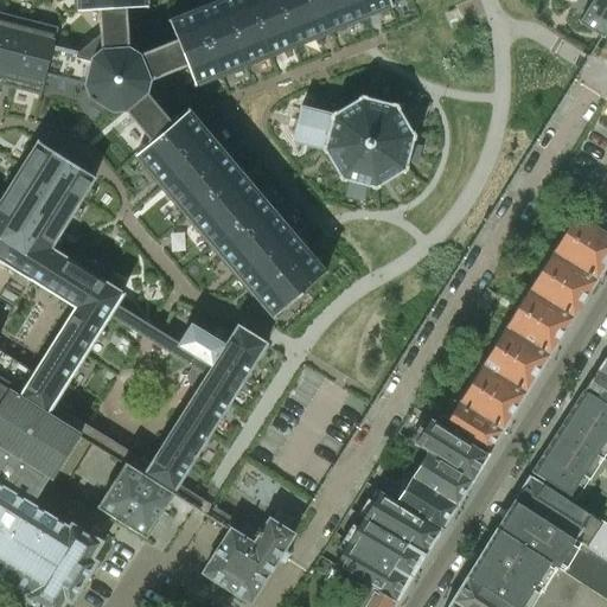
[(0,84),(40,95),(45,75),(84,85),(89,96),(93,98),(89,106),(103,114),(108,108),(112,110),(123,110),(149,141),(134,154),(185,215),(184,216),(186,218),(187,217),(270,317),(324,272),(187,109),(172,122),(155,103),(163,75),(186,65),(193,85),(385,8),(390,6),(387,0),(217,0),(167,20),(176,39),(138,55),(128,49),(126,8),(146,7),(145,0),(75,0),(76,10),(76,11),(97,10),(98,34),(76,53),(52,48),(57,27),(8,16),(0,12),(0,84)]
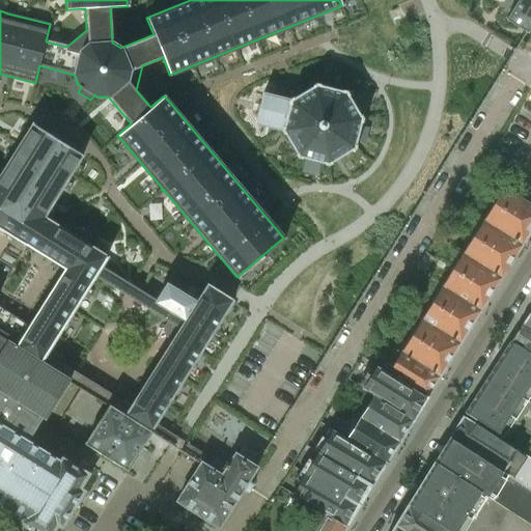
[(530,0),(516,0),(505,19),(527,32),(530,25),(530,0)]
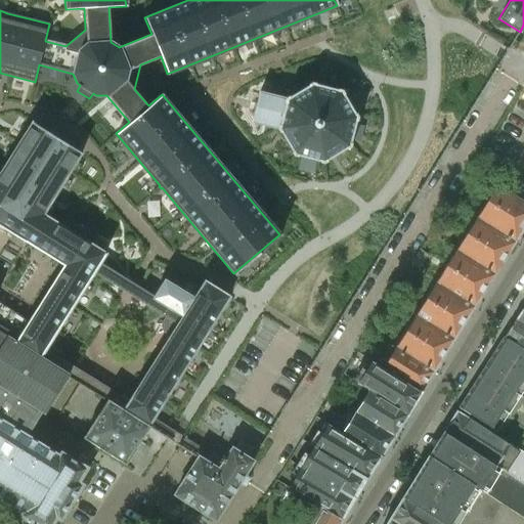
[(259,91),(252,122),(277,129),(279,132),(280,131),(292,151),(294,155),(297,157),(298,156),(320,161),(319,162),(323,163),(328,161),(326,160),(343,151),(347,149),(347,148),(349,147),(350,146),(351,142),(350,142),(356,121),(357,121),(357,117),(355,113),(355,114),(352,110),(351,107),(343,94),(344,93),(342,90),(338,89),(338,90),(315,84),(315,83),(311,82),(308,84),(308,85),(289,96),(285,98),(259,91)]
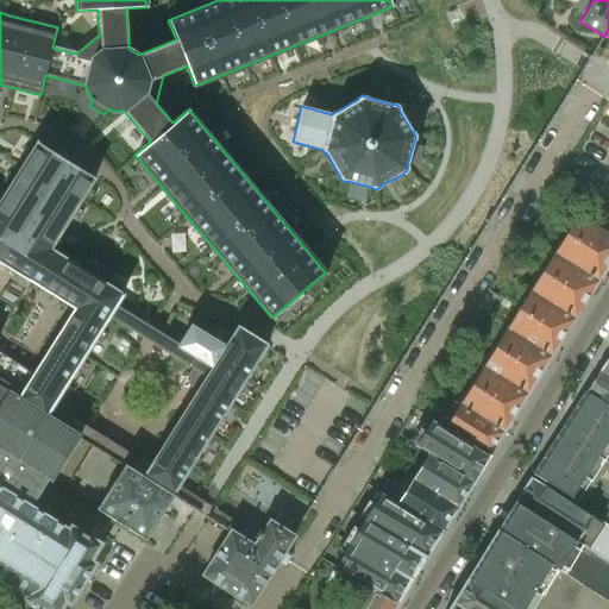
[(0,577),(27,595),(25,598),(32,602),(31,603),(41,608),(57,608),(64,600),(70,602),(94,563),(89,559),(99,544),(70,526),(68,529),(30,506),(48,477),(51,479),(79,438),(112,458),(124,465),(113,483),(108,489),(96,508),(143,538),(145,540),(158,520),(162,514),(173,496),(177,485),(227,406),(230,403),(267,344),(248,332),(237,327),(225,346),(192,325),(180,345),(115,303),(123,294),(49,248),(94,177),(73,164),(77,156),(63,148),(58,155),(39,143),(37,142),(0,200),(0,577)]
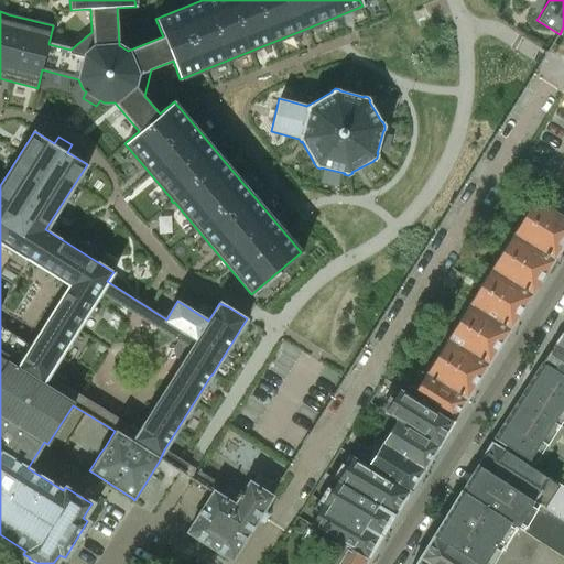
[(554,259),(563,242),(563,216),(534,198),(512,232),(554,259)]
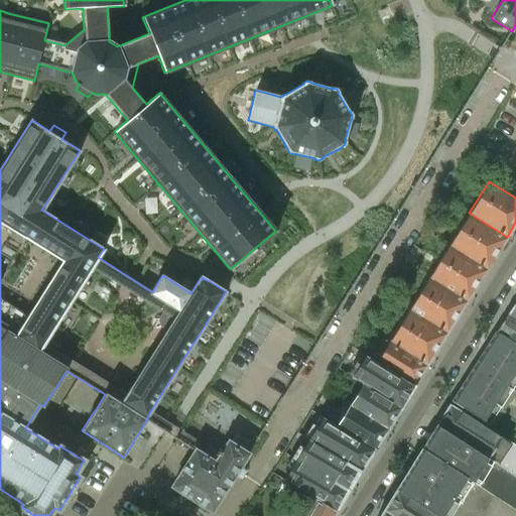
[(488,268),(507,237),(469,213),(454,237),(449,244),(488,268)]
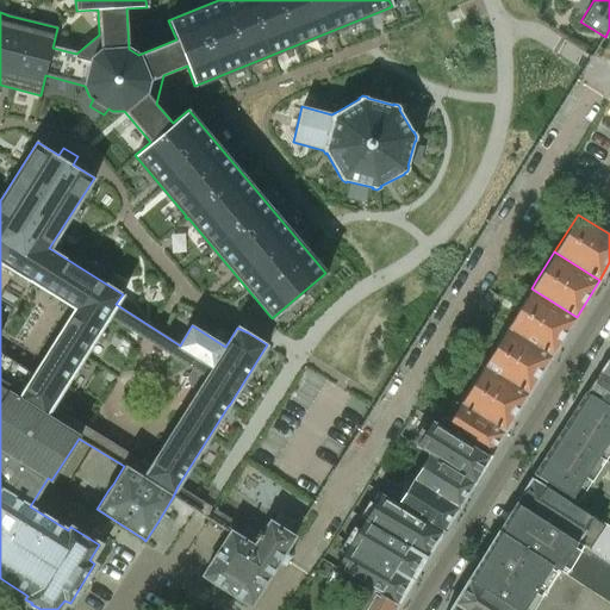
[(552,355),(577,317),(531,288),(508,328),(552,355)]
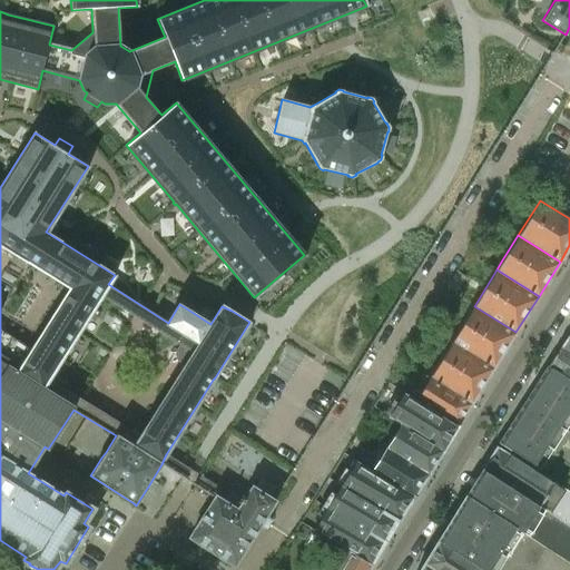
[(464,276),(458,272),(448,287),(454,292),(464,276)]
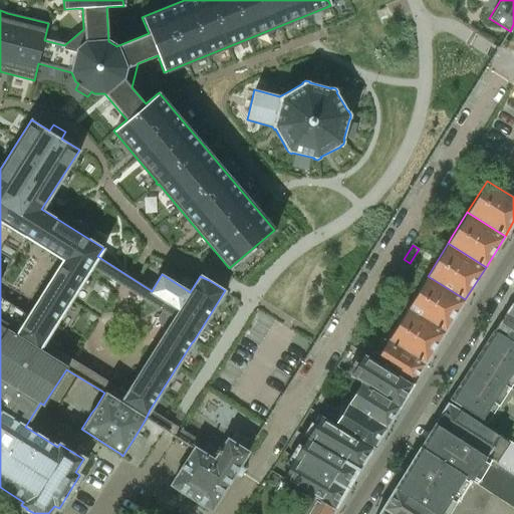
[(403,275),(408,267),(402,263),(397,272),(403,275)]
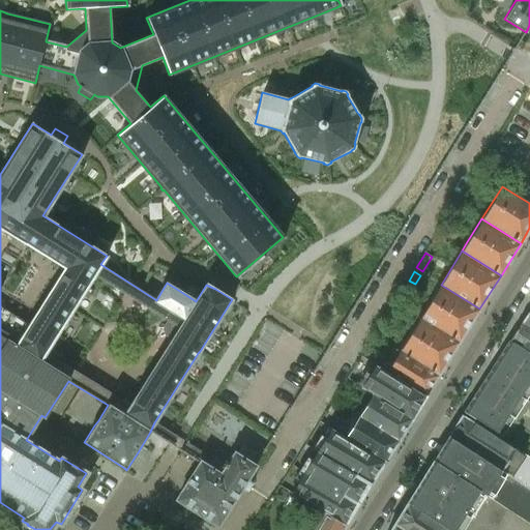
[(460,341),(479,308),(441,285),(420,316),(460,341)]
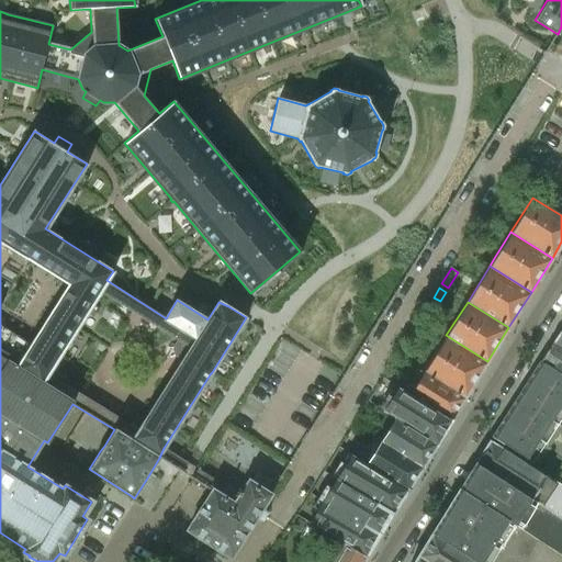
[(561,323),(551,341),(561,347),(561,323)]
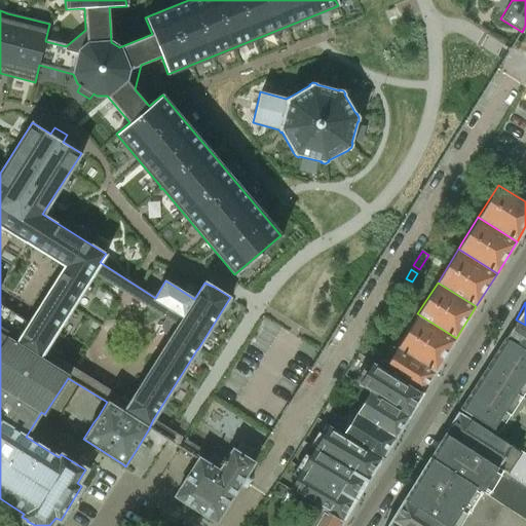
[(456,338),(417,313),(397,347),(436,372),(456,338)]
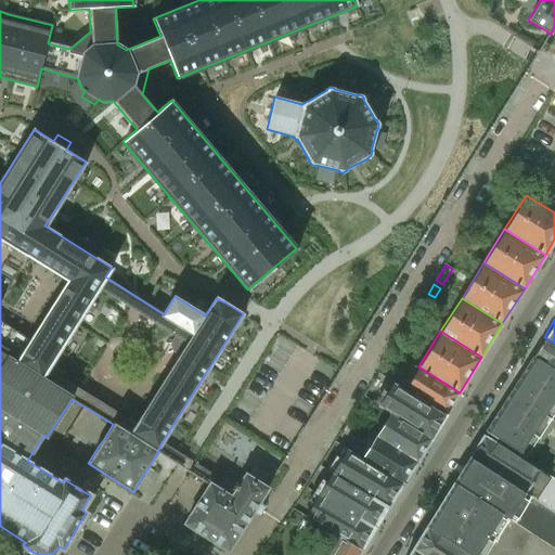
[(554,343),(544,337),(532,356),(554,370),(554,343)]
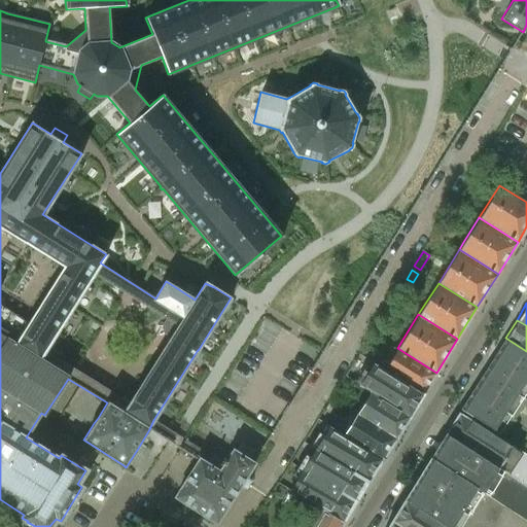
[(526,351),(505,338),(461,410),(494,430),(526,378),(526,351)]
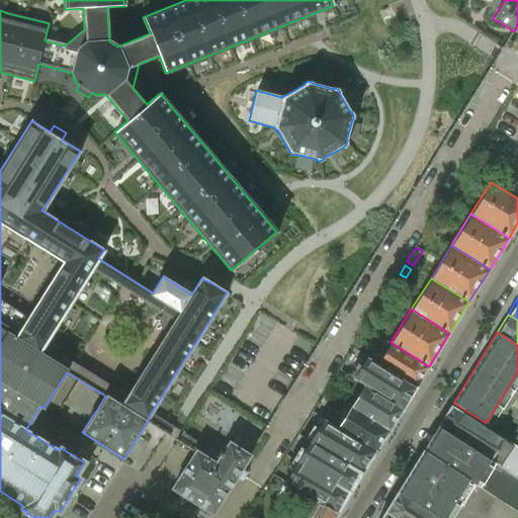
[(429,366),(391,342),(377,362),(416,386),(429,366)]
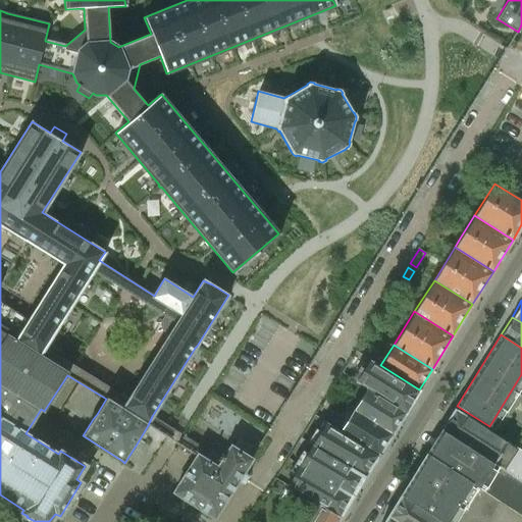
[(419,389),(380,365),(368,386),(406,410),(419,389)]
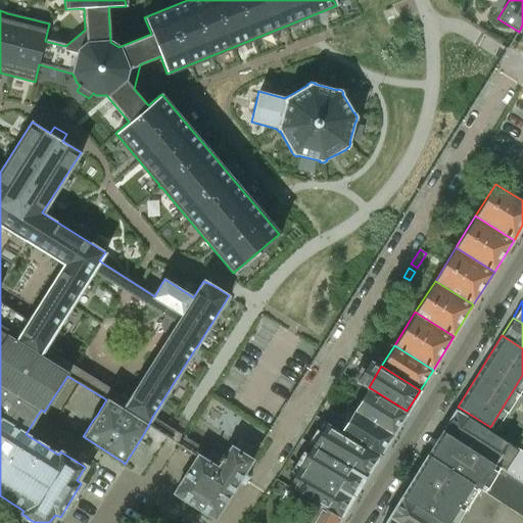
[(407,411),(369,387),(354,410),(392,433),(407,411)]
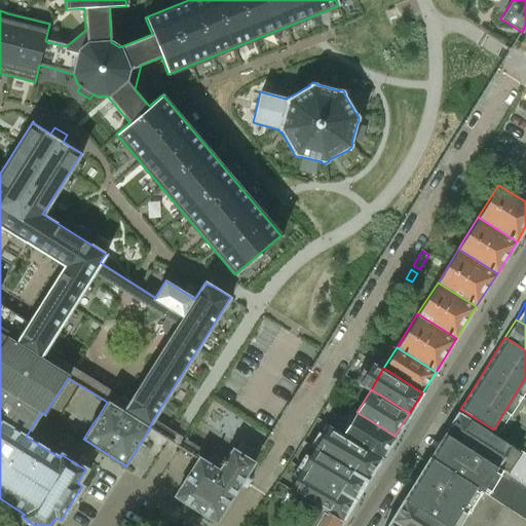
[(395,436),(357,412),(343,434),(381,457),(395,436)]
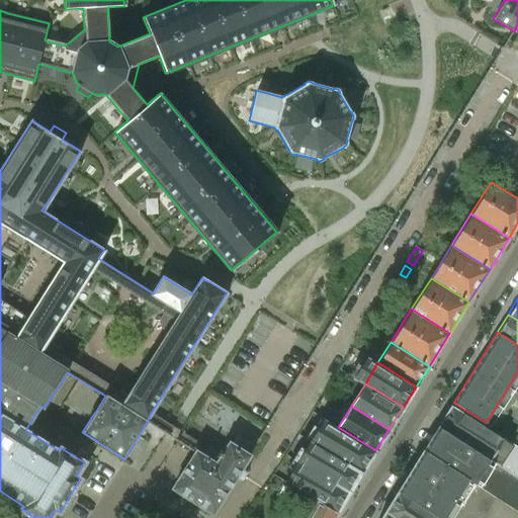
[(517,448),(517,446),(517,427),(509,442),(451,406),(438,426),(484,454),(492,459),(517,476),(517,448)]
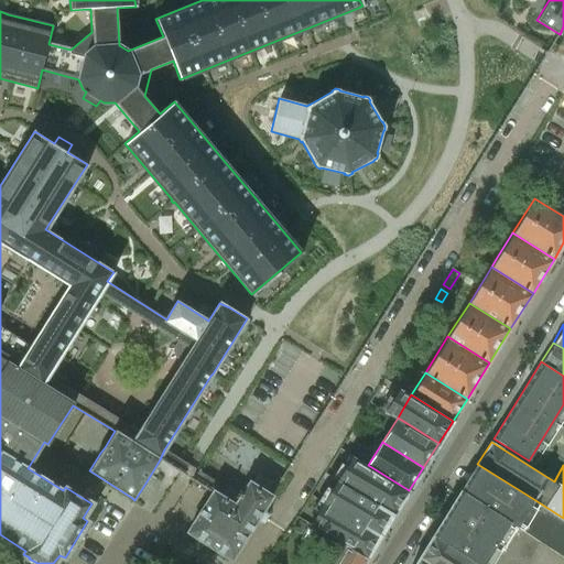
[(361,462),(346,485),(353,489),(393,514),(409,490),(368,465),(361,462)]
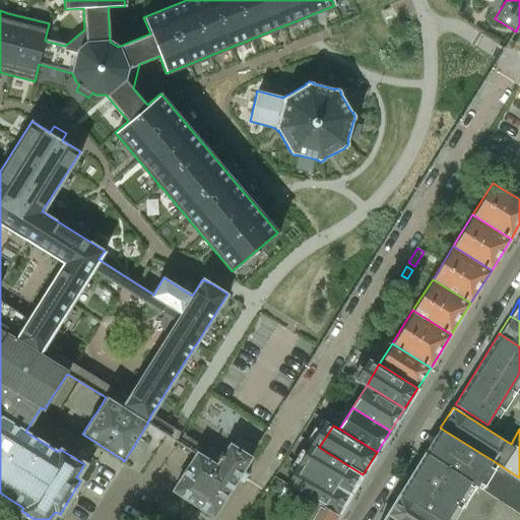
[(425,451),(471,480),(469,482),(476,486),(497,500),(519,513),(519,477),(494,461),(485,456),(440,428),(425,451)]
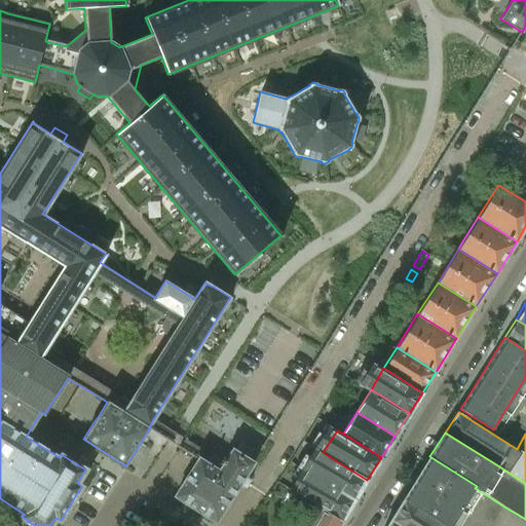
[(329,456),(323,452),(310,445),(298,466),(353,501),(367,480),(329,456)]
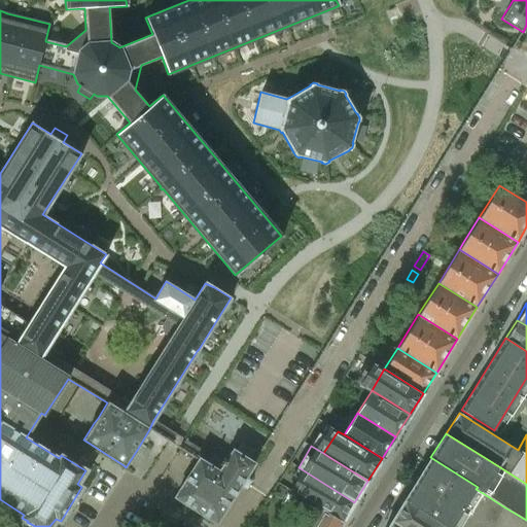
[(216,524),(241,485),(253,464),(255,466),(256,463),(233,448),(218,469),(200,457),(198,460),(174,497),(194,510),(191,512),(215,526),(216,524)]
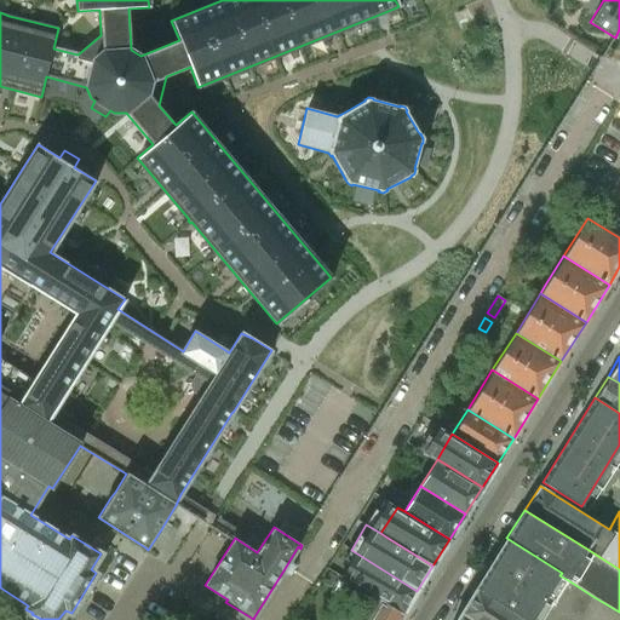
[(524,619),(533,619),(560,575),(562,573),(506,538),(475,589),(524,619)]
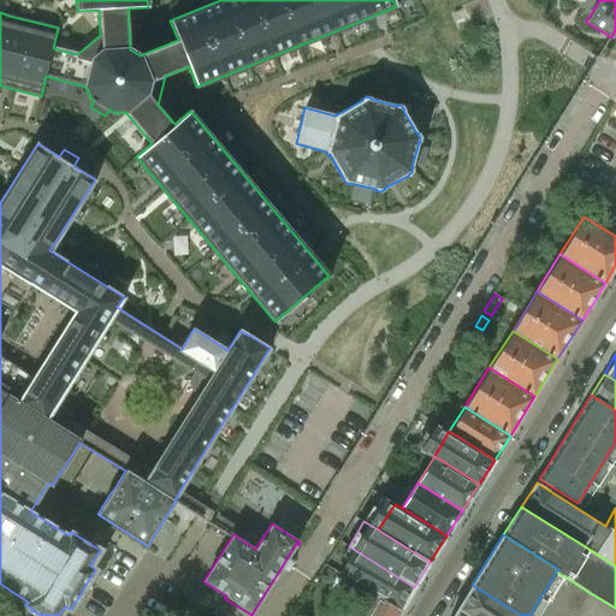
[(414,587),(349,546),(332,572),(373,597),(398,612),(414,587)]
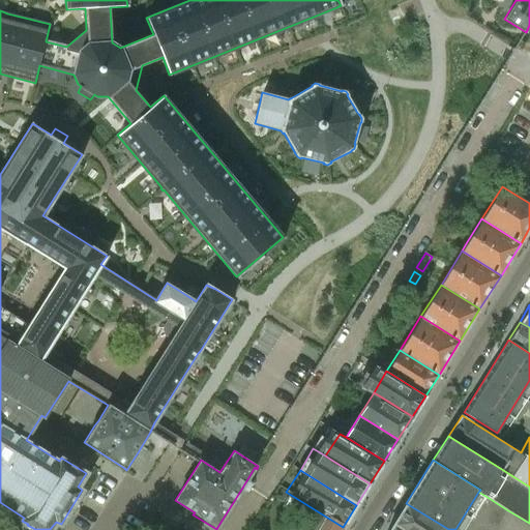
[(486,496),(464,529),(493,529),(506,509),(486,496)]
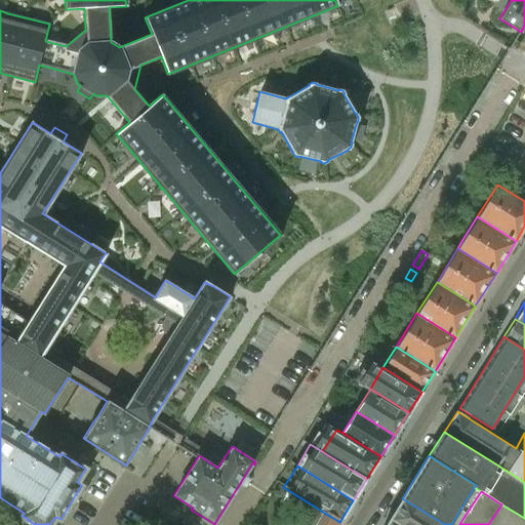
[(444,524),(402,498),(385,524),(444,524)]
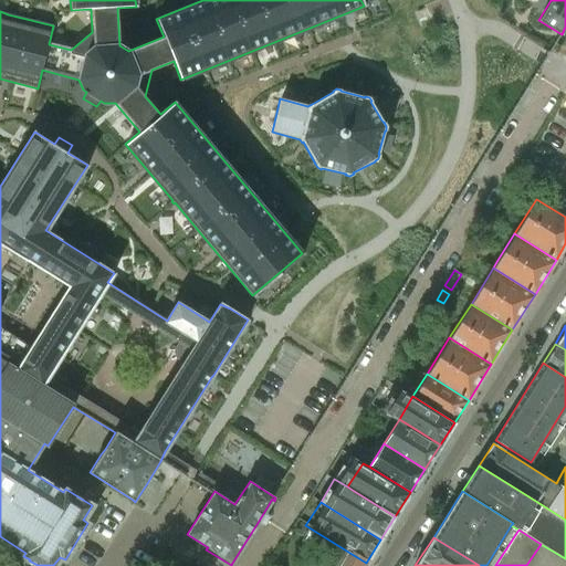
[(364,565),(366,563),(343,548),(332,565),(364,565)]
